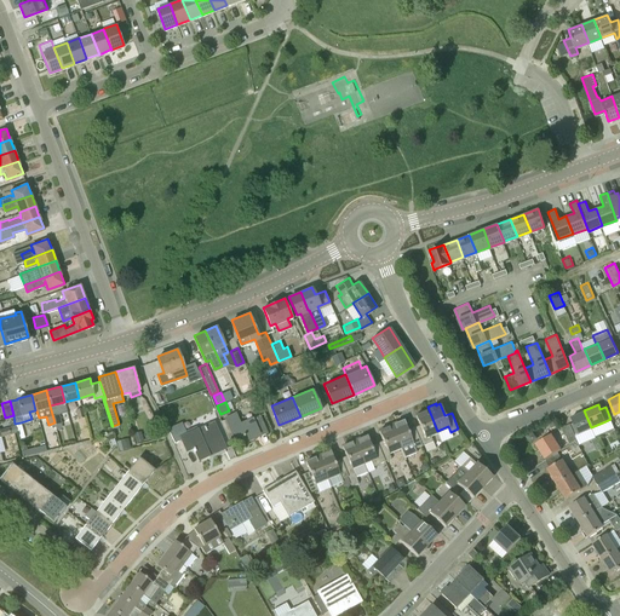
[(430,433),(437,431),(428,407),(419,410),(419,412),(415,414),(422,426),(415,429),(422,443),(432,439),(430,433)]
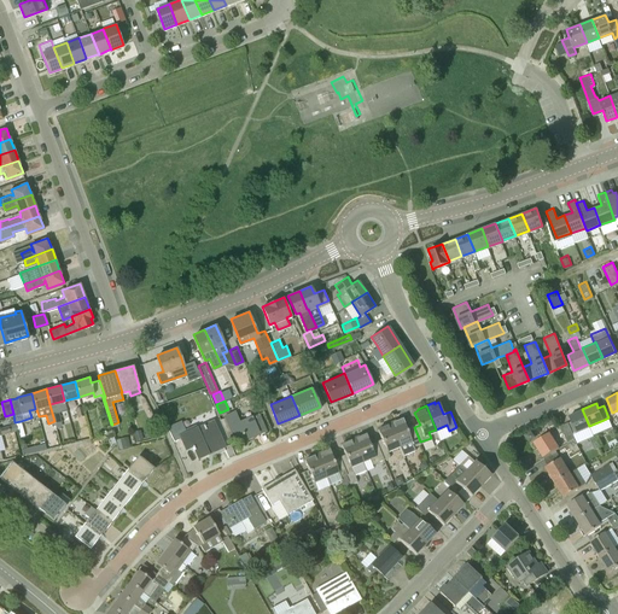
[(223,414),(225,416),(220,417),(225,428),(231,443),(245,437),(246,438),(267,430),(258,411),(239,419),(234,409),(223,414)]
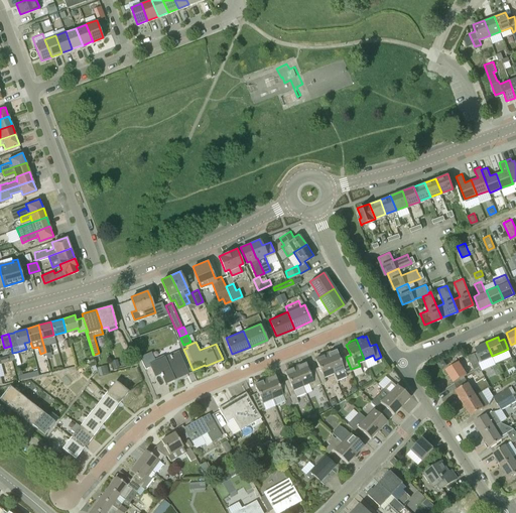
[(481,360),(492,356),(486,342),(475,347),(477,351),(475,351),(478,360),(480,359),(481,360)]
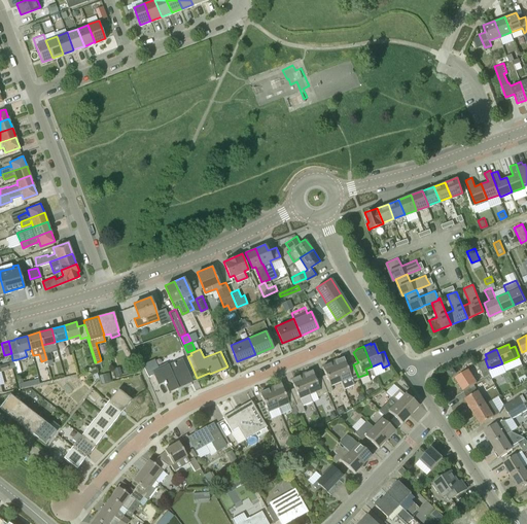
[(353,364),(347,368),(343,356),(340,357),(339,356),(331,359),(341,379),(350,375),(352,380),(358,377),(353,364)]
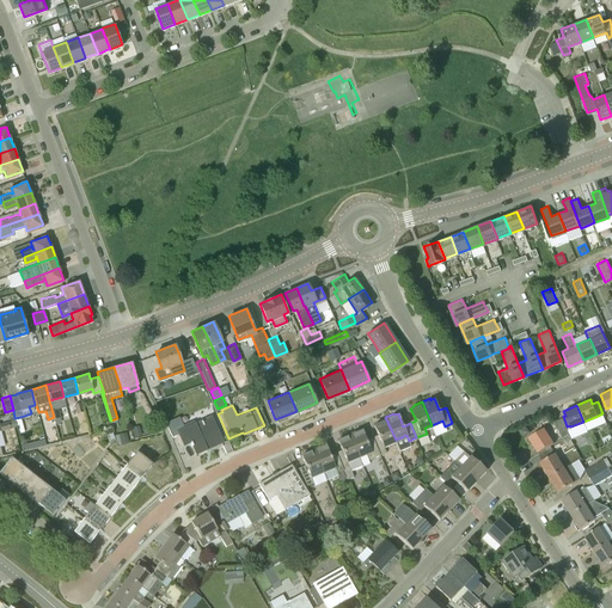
[(196,453),(222,441),(210,415),(177,429),(184,443),(191,440),(196,453)]
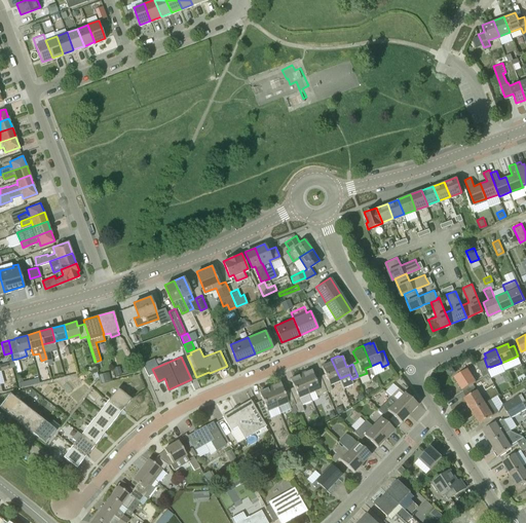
[(488,371),(487,367),(484,358),(483,359),(477,361),(483,375),(488,371)]
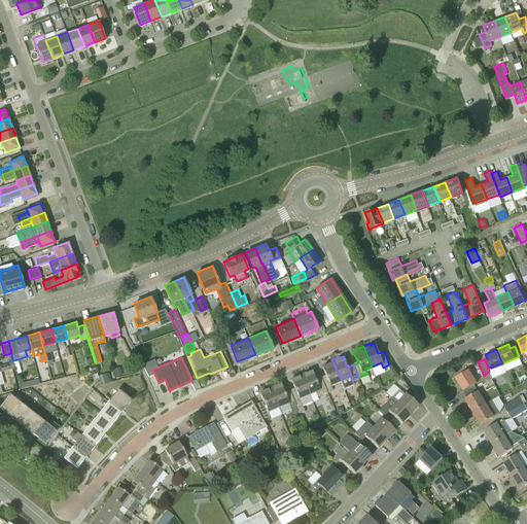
[(329,384),(341,379),(331,359),(324,362),(325,363),(322,364),(326,376),(321,378),(326,390),(331,388),(329,384)]
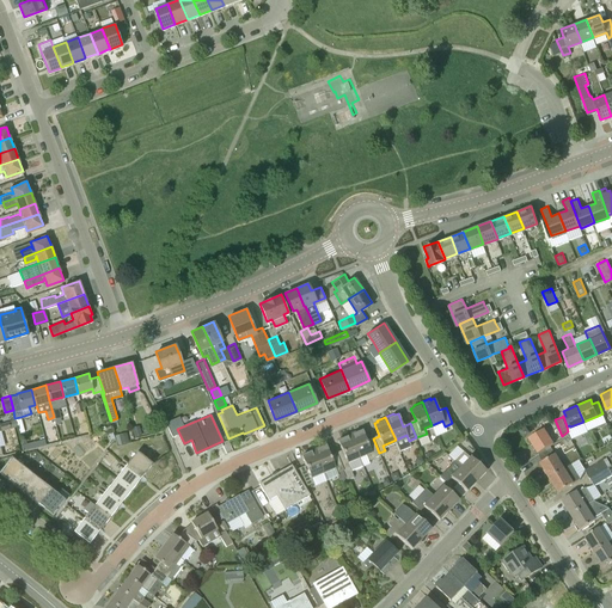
[(132,425),(134,435),(141,433),(139,424),(132,425)]
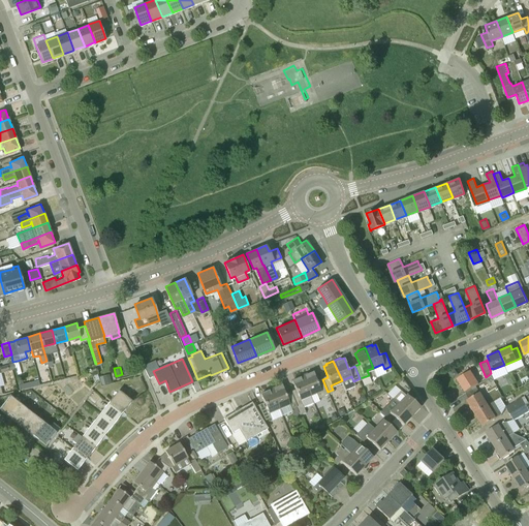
[(475,383),(477,382),(470,370),(457,377),(465,391),(475,384),(475,383)]
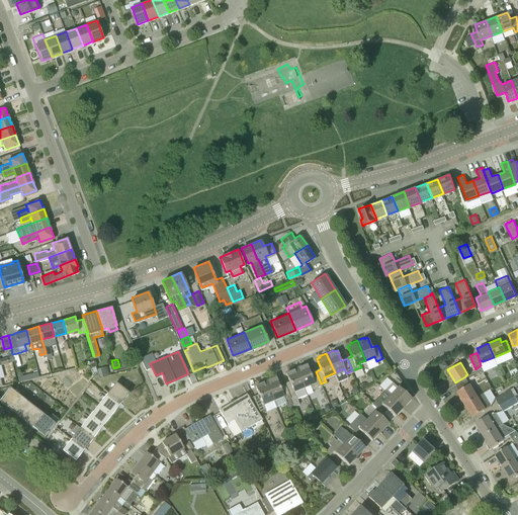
[(316,371),(311,373),(307,363),(303,364),(303,363),(295,366),(305,385),(310,383),(311,388),(321,383),(316,371)]
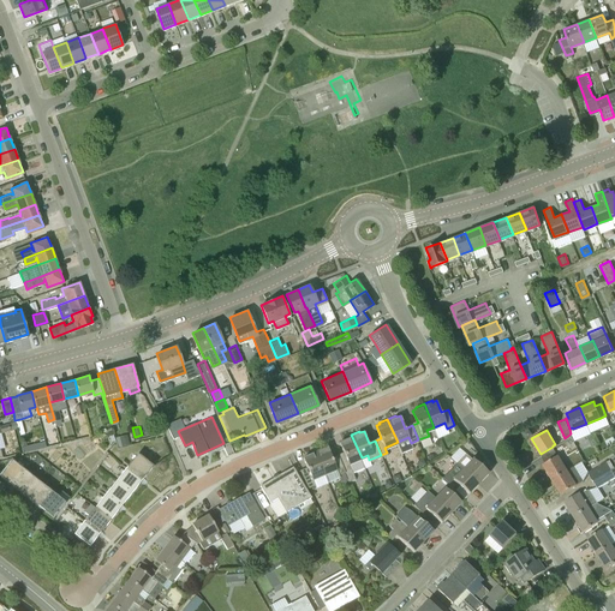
[(126,432),(115,436),(118,445),(129,442),(126,432)]
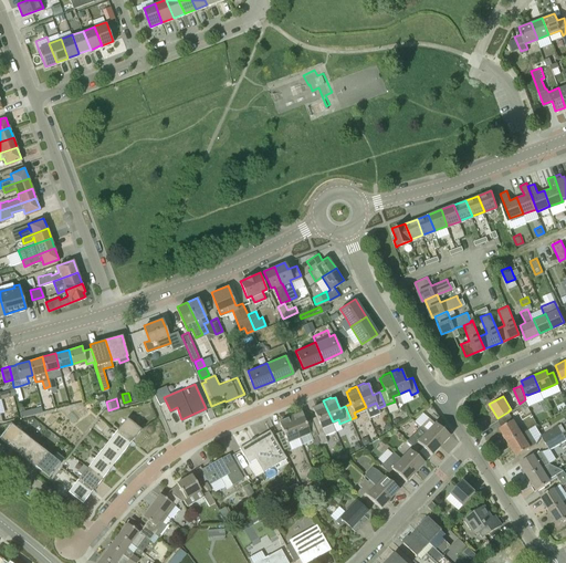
[(321,427),(333,421),(323,400),(315,403),(316,405),(312,406),(317,417),(312,419),(317,434),(320,441),(326,439),(321,427)]
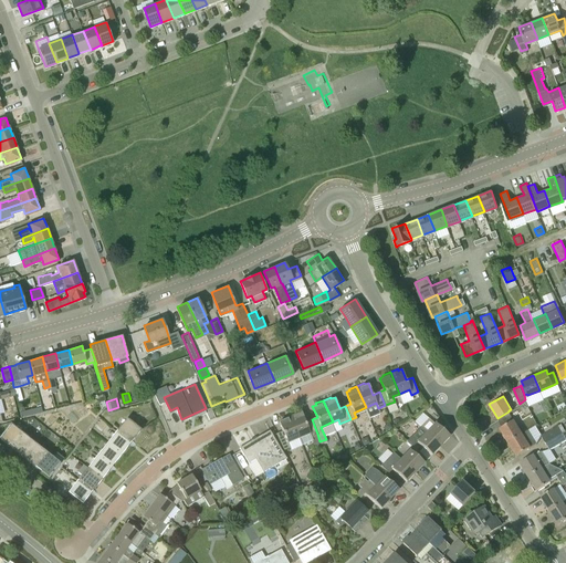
[(312,419),(306,423),(301,410),(297,413),(297,410),(290,414),(299,436),(308,431),(311,436),(316,434),(320,441),(317,434),(312,419)]
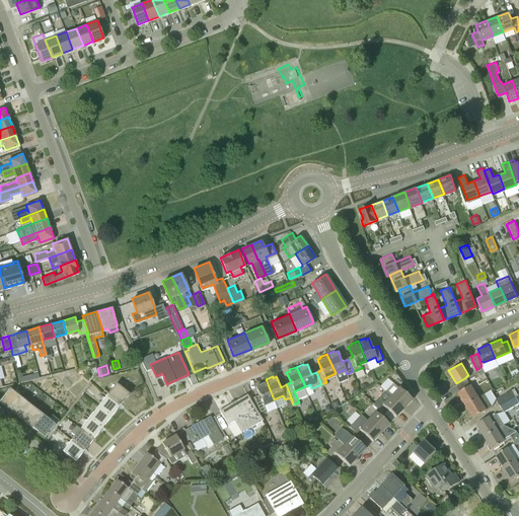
[(457,391),(465,404),(478,396),(478,395),(470,382),(466,377),(456,383),(460,389),(457,391)]
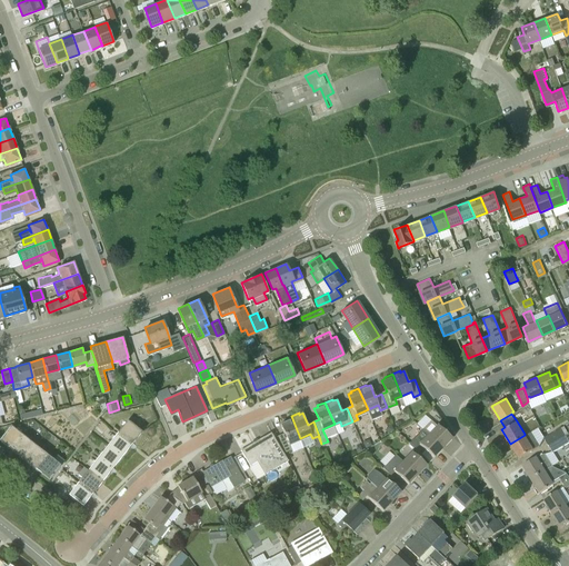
[(290,447),(289,443),(300,438),(291,416),(283,419),(283,420),(280,423),(285,434),(279,436),(285,450),(290,447)]
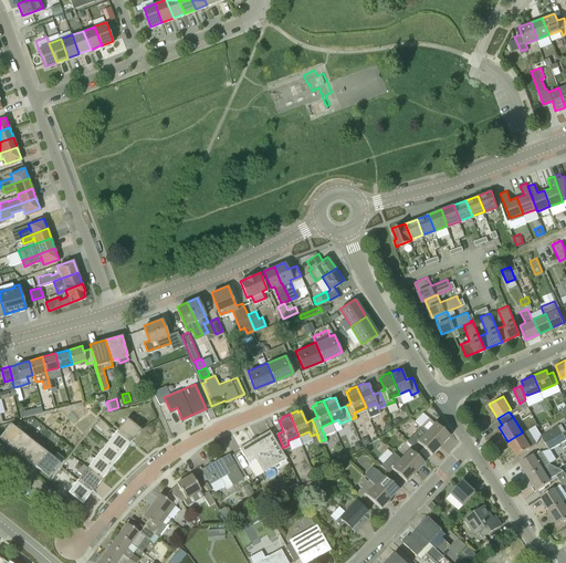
[(420,425),(426,430),(440,445),(449,435),(435,421),(433,421),(428,416),(420,425)]
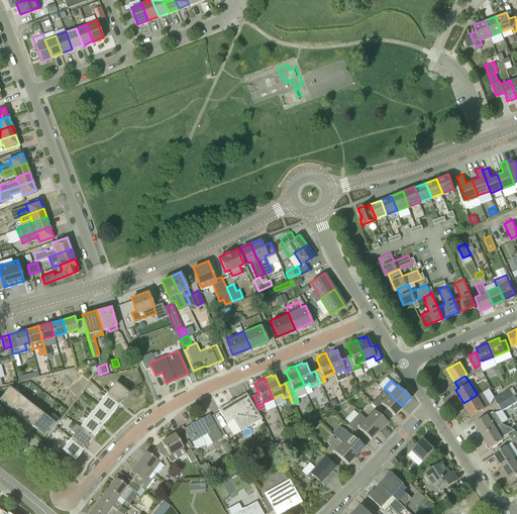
[(106,393),(119,403),(128,391),(117,382),(115,381),(106,393)]
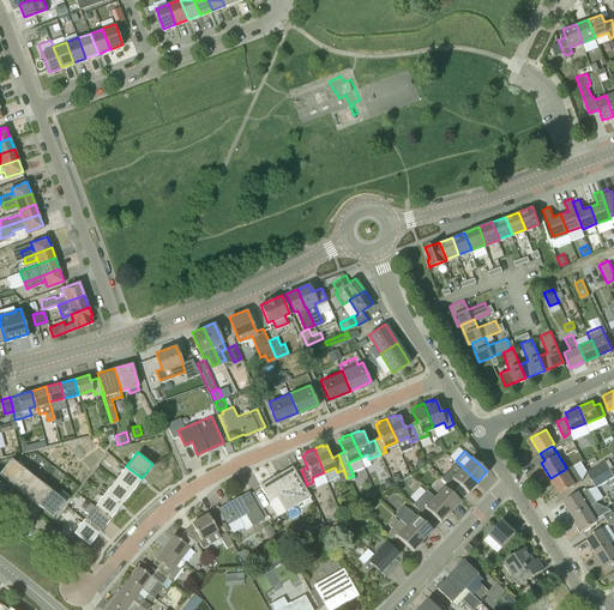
[(417,465),(425,461),(421,454),(414,458),(417,465)]
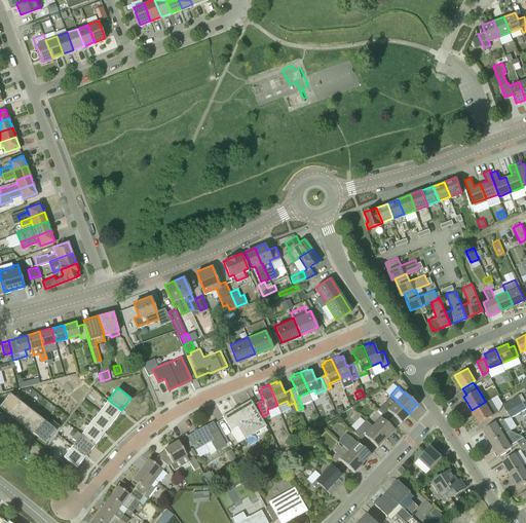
[(0,404),(0,406),(10,415),(21,402),(9,393),(0,404)]
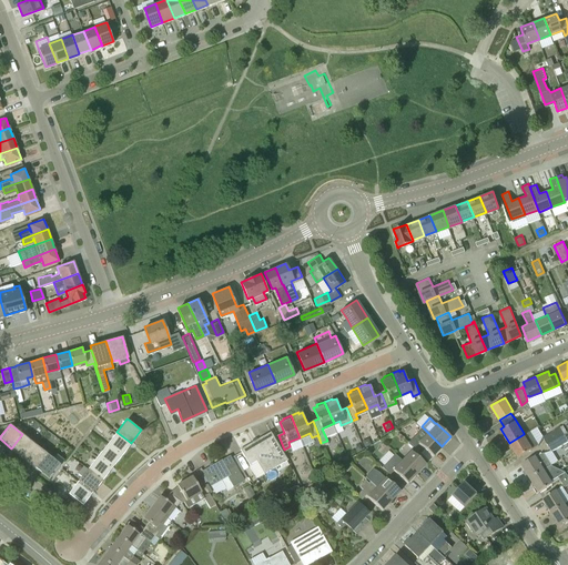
[(541,434),(546,442),(564,432),(559,425),(541,434)]
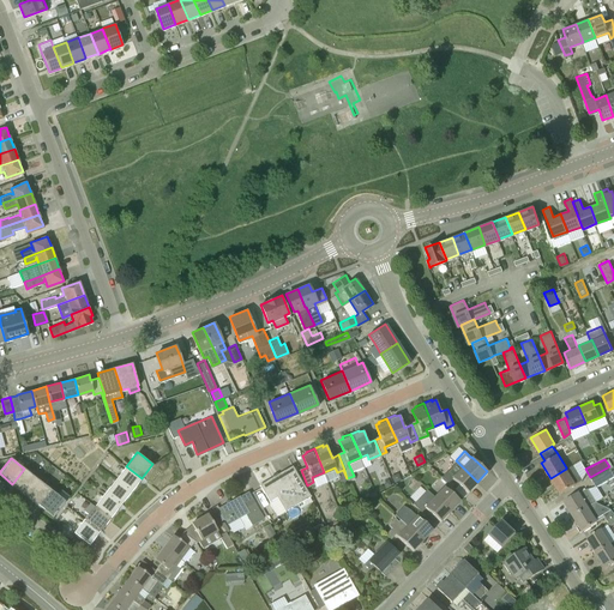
[(566,467),(566,469),(551,478),(560,493),(582,479),(572,464),(566,467)]
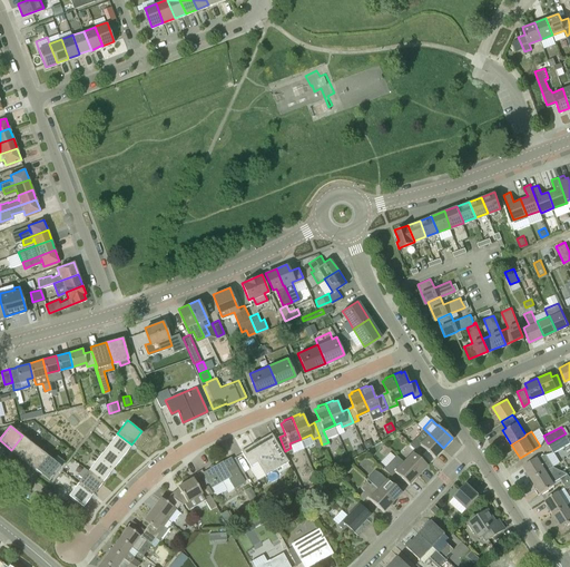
[(108,446),(121,457),(131,445),(117,433),(108,446)]
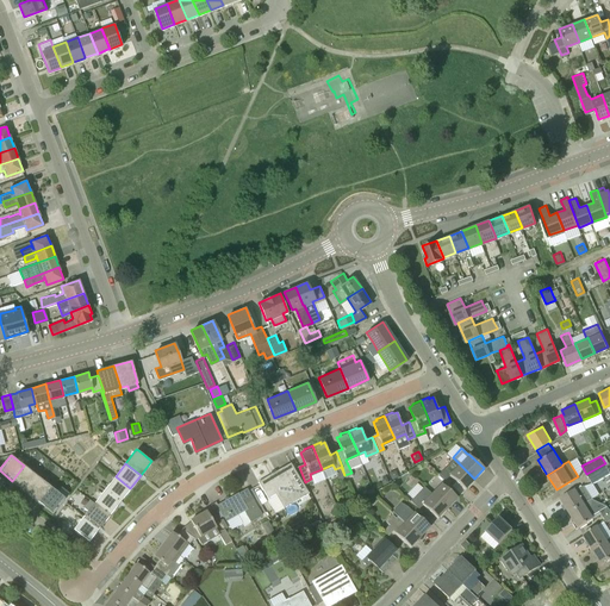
[(459,463),(449,473),(465,488),(474,479),(459,463)]
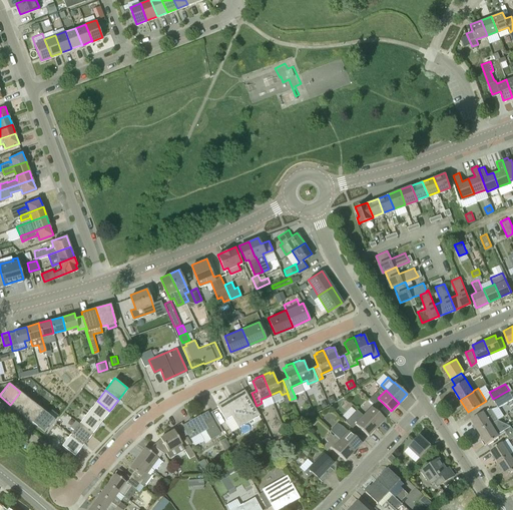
[(509,390),(493,399),(497,406),(512,397),(509,390)]
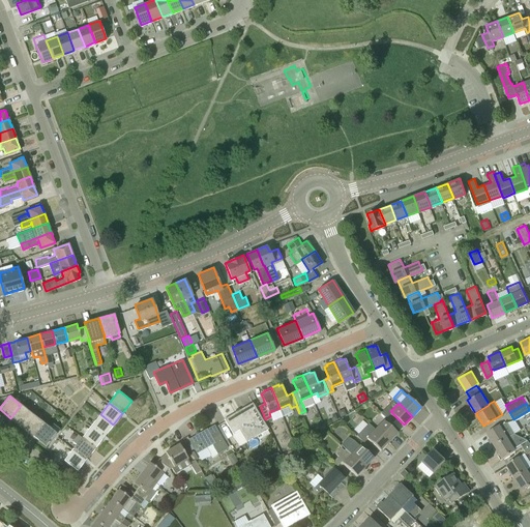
[(10,418),(23,428),(33,414),(21,405),(10,418)]
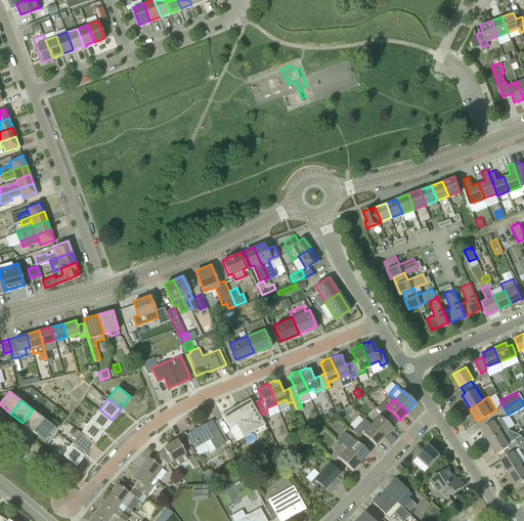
[(244,435),(249,432),(258,427),(254,419),(254,418),(253,418),(244,401),(238,404),(237,403),(221,413),(229,426),(235,423),(244,435)]
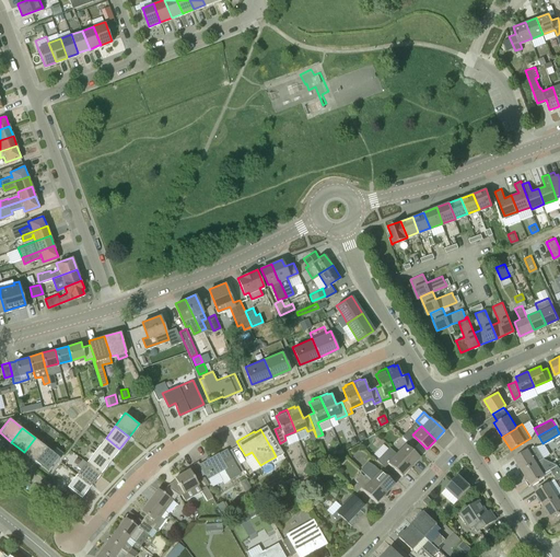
[(357,432),(359,439),(365,436),(362,430),(357,432)]
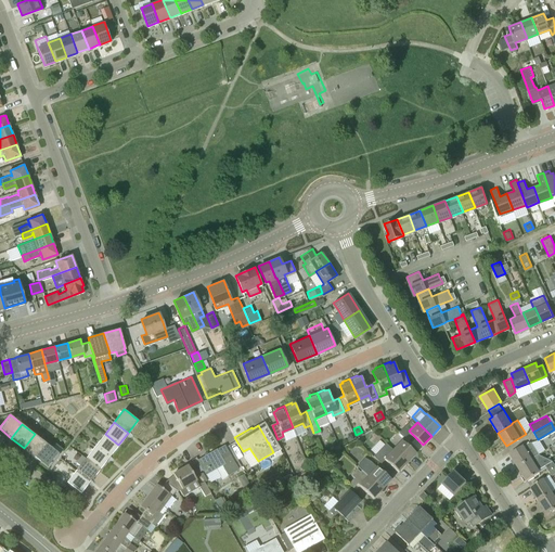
[(347,440),(353,437),(351,432),(345,435),(347,440)]
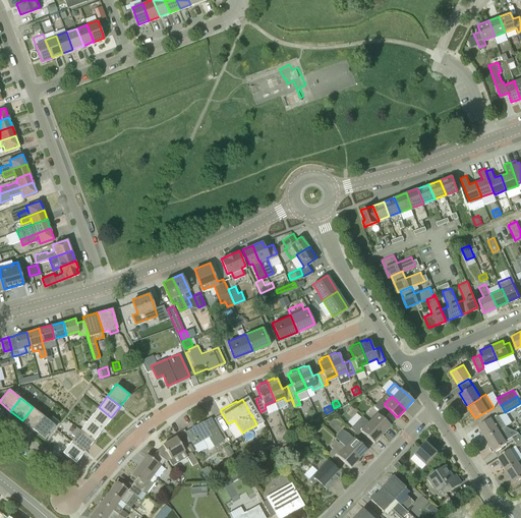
[(22,420),(34,429),(44,416),(33,407),(22,420)]
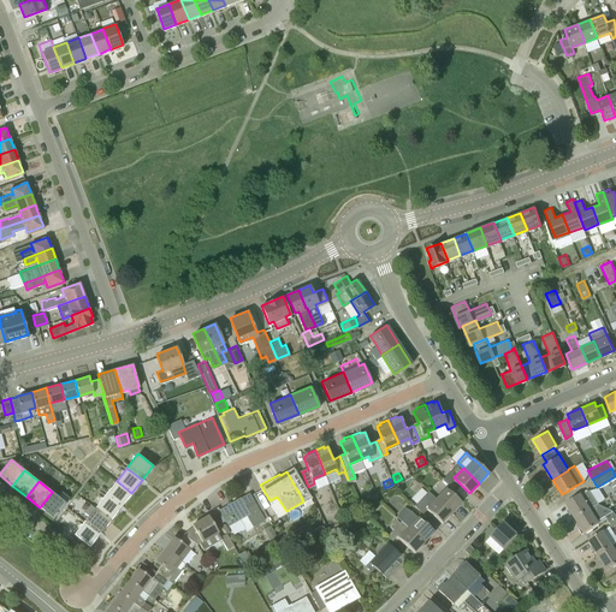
[(106,494),(122,506),(131,493),(117,481),(106,494)]
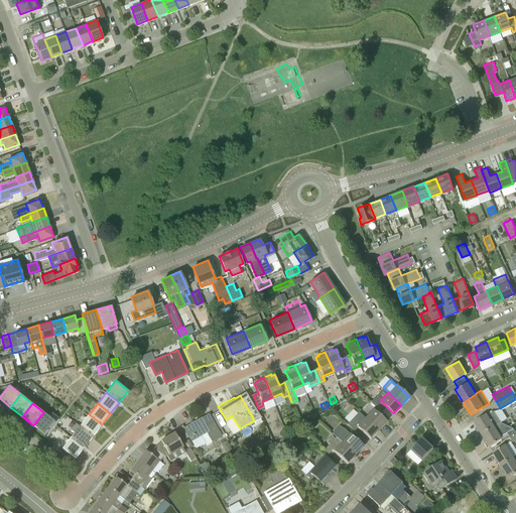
[(348,414),(352,418),(360,410),(356,406),(348,414)]
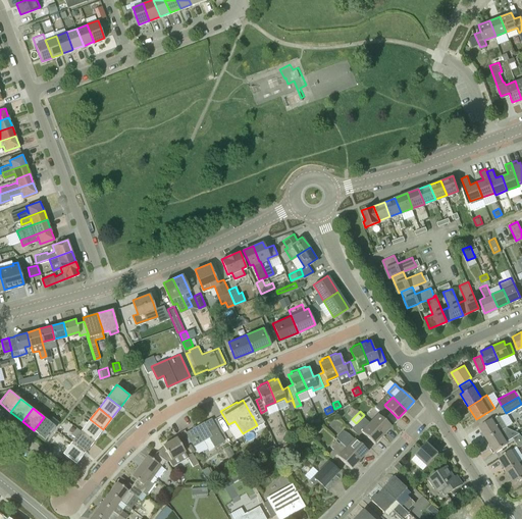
[(368,421),(382,434),(390,425),(376,412),(368,421)]
